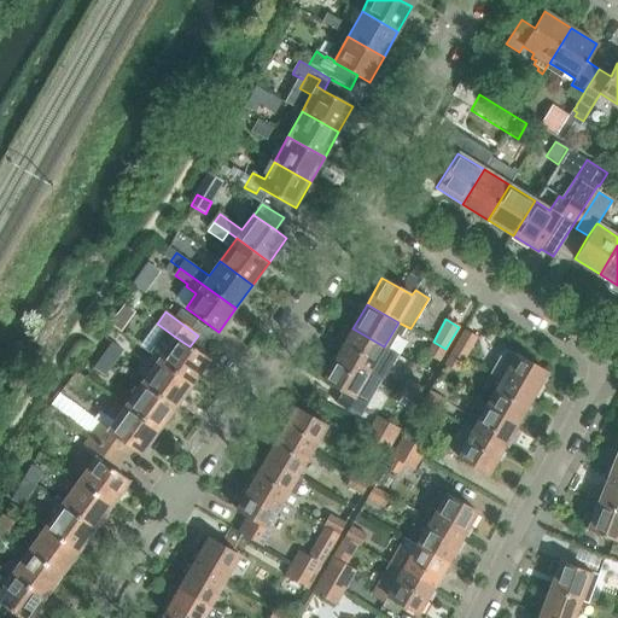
[(353,328),(338,354),(369,372),(384,347),(353,328)]
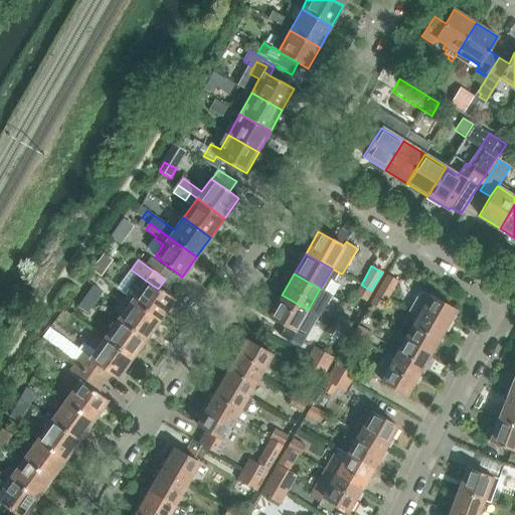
[(386,275),(375,294),(386,300),(397,281),(386,275)]
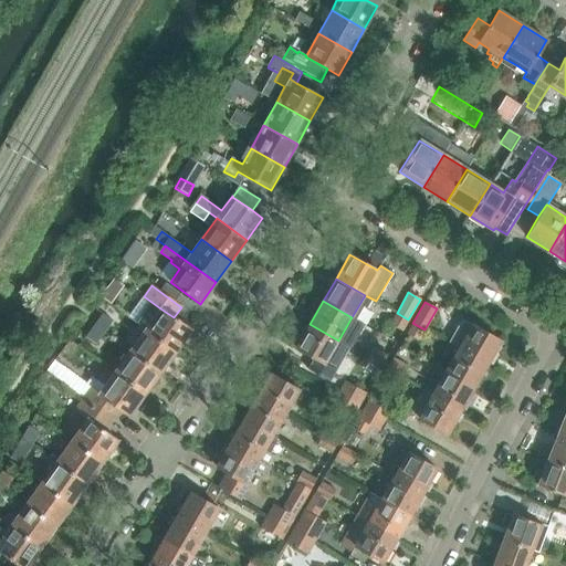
[(160,308),(145,329),(176,353),(191,331),(174,317),(160,308)]
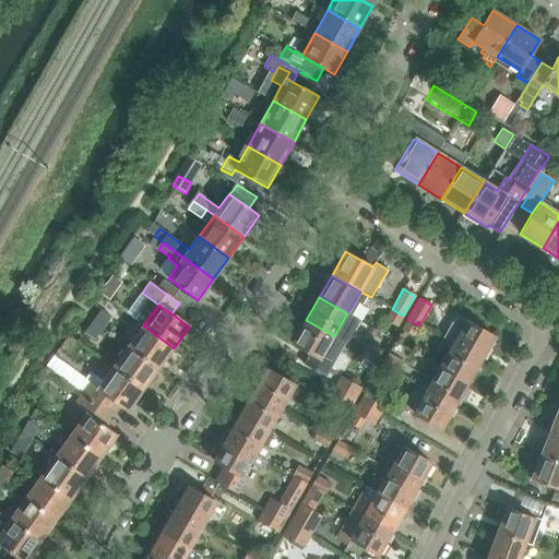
[(392,309),(385,321),(397,328),(403,316),(392,309)]
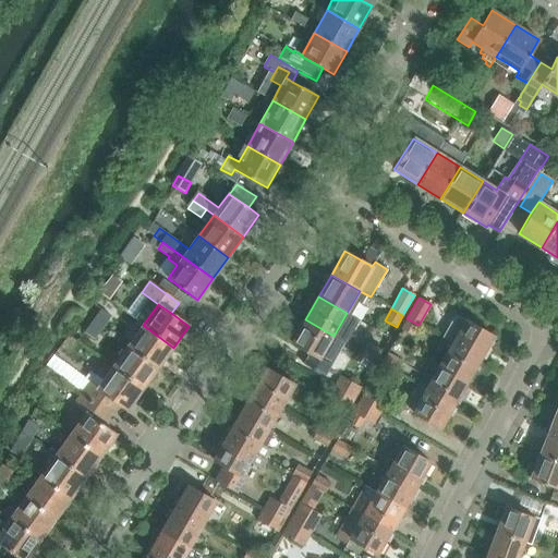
[(457,315),(444,339),(481,360),(494,337),(457,315)]
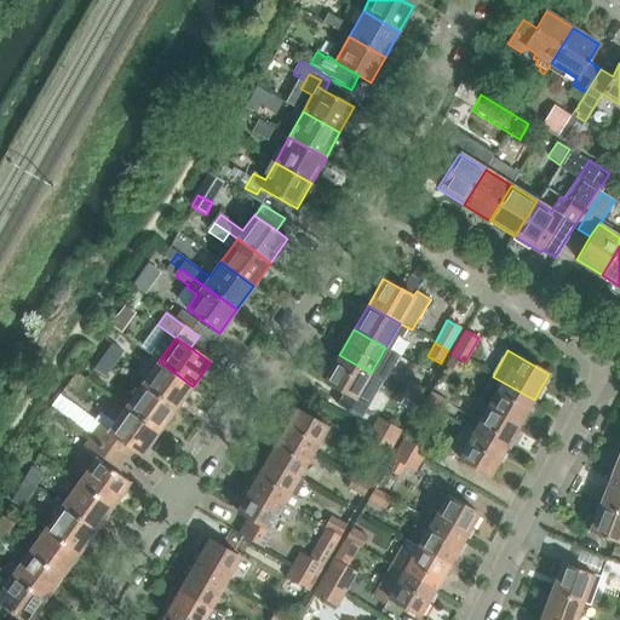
[(452,354),(446,366),(458,373),(465,361),(452,354)]
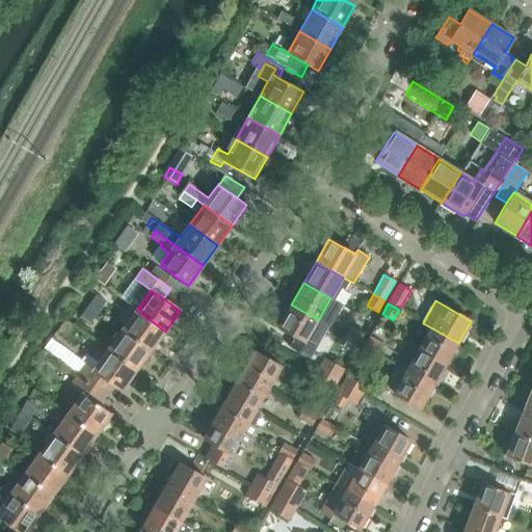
[(318,320),(291,304),(277,327),(304,343),(318,320)]
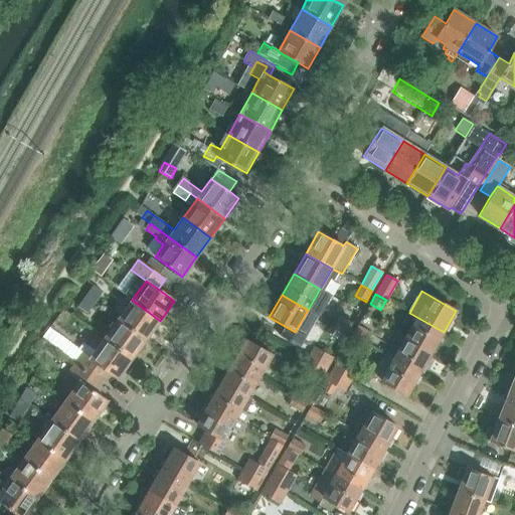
[(132,300),(118,320),(146,340),(160,321),(132,300)]
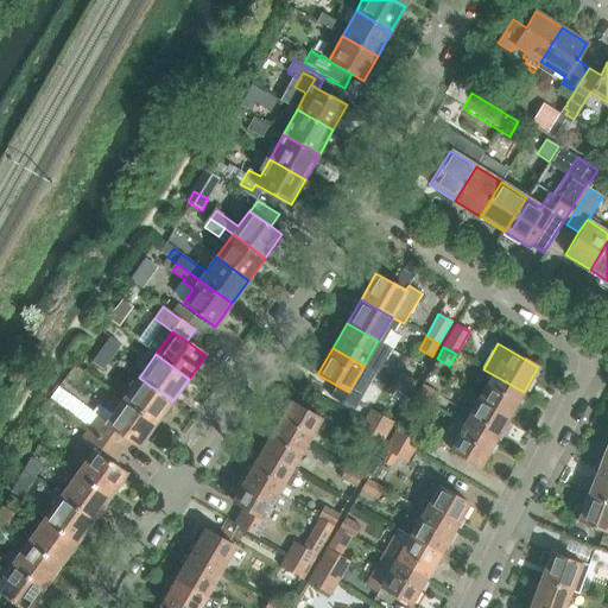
[(524,392),(483,369),(476,381),(486,386),(479,399),(510,417),(524,392)]
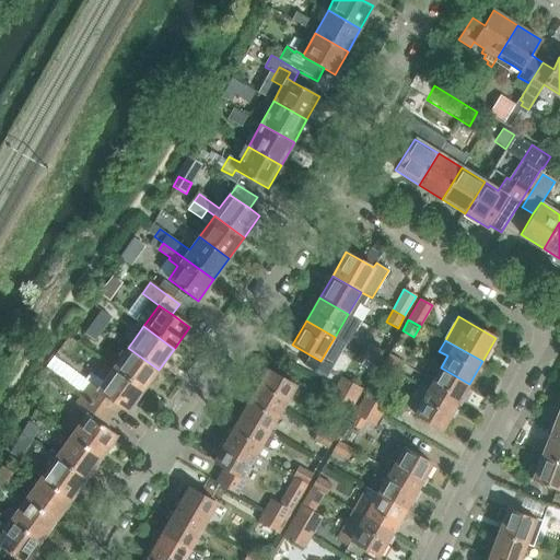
[(369,343),(363,353),(377,362),(383,352),(369,343)]
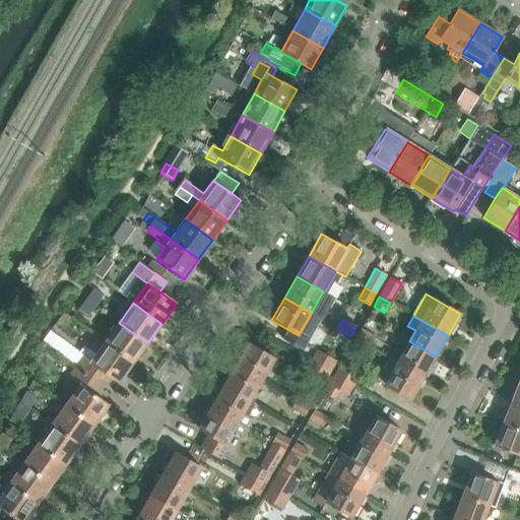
[(119,323),(105,342),(133,363),(147,343),(119,323)]
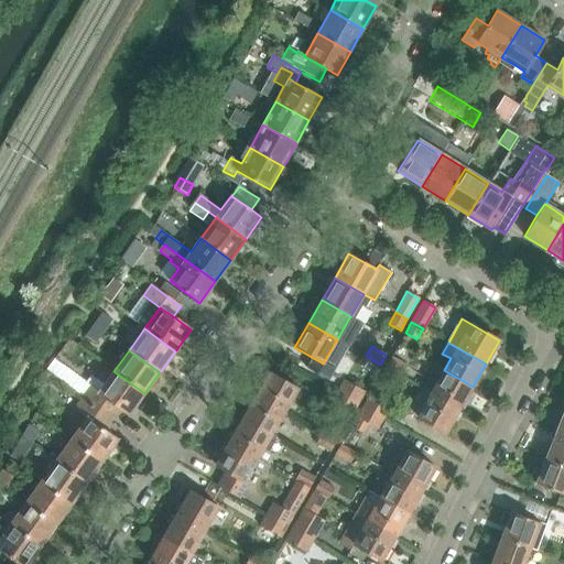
[(391,357),(386,367),(400,376),(405,366),(391,357)]
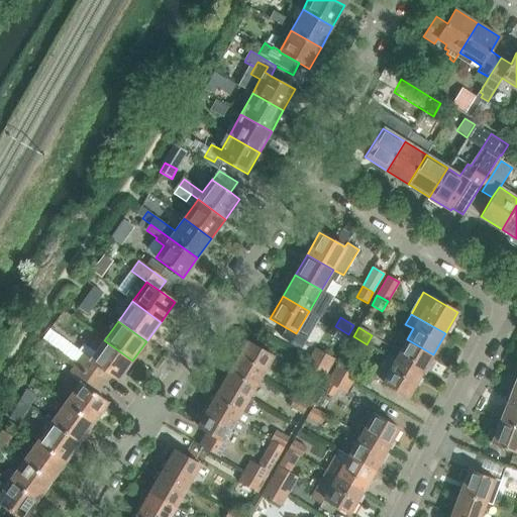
[(399,335),(387,355),(421,376),(433,354),(407,339),(399,335)]
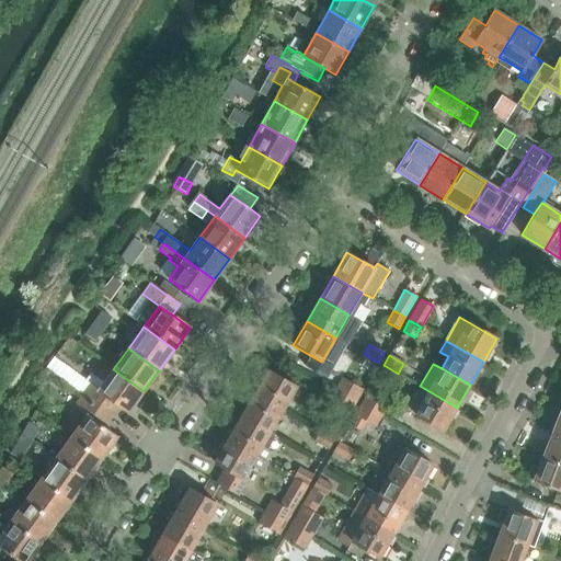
[(144,391),(113,369),(98,391),(119,407),(128,413),(144,391)]
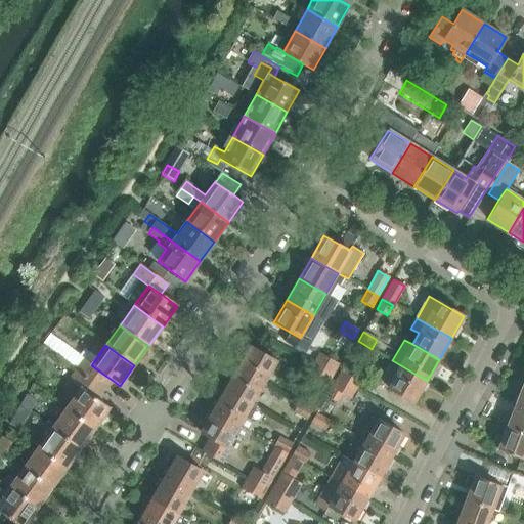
[(250,346),(237,367),(264,383),(276,361),(250,346)]
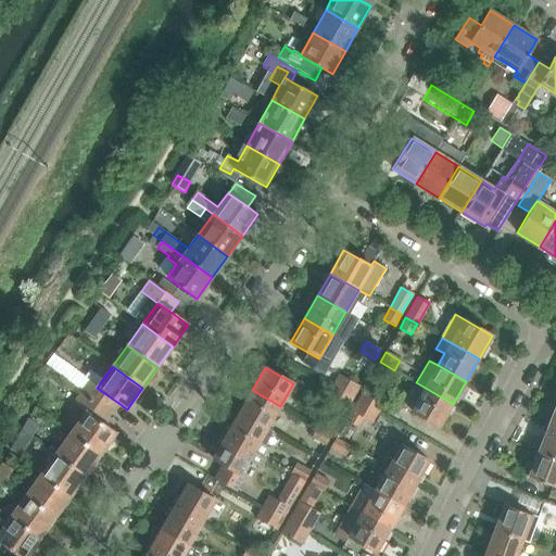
[(339,375),(333,384),(353,396),(359,387),(339,375)]
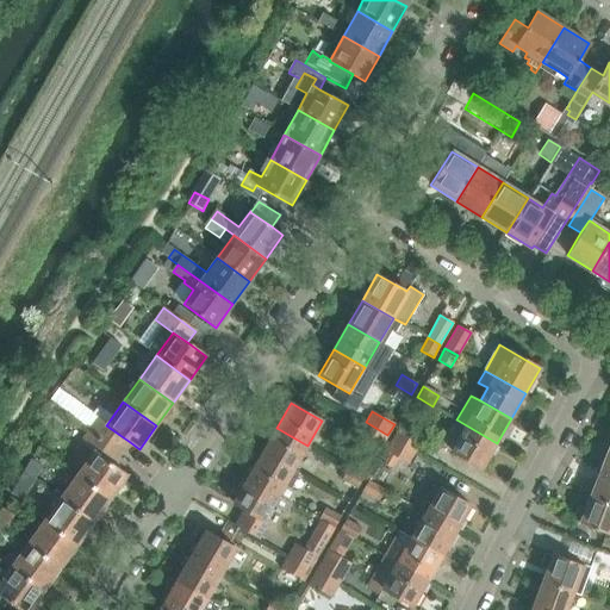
[(89,431),(122,454),(130,442),(106,425),(98,419),(89,431)]
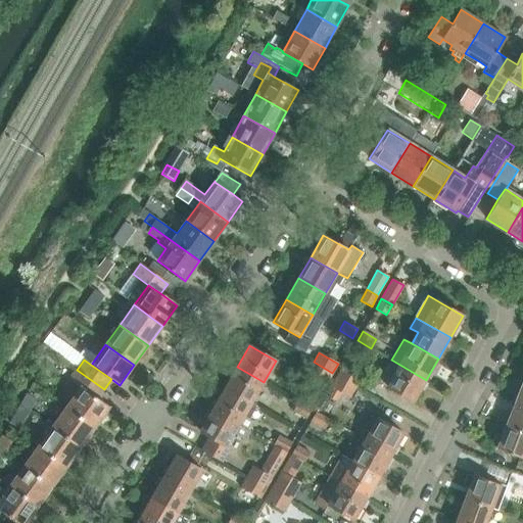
[(391,360),(379,382),(413,401),(426,380),(391,360)]
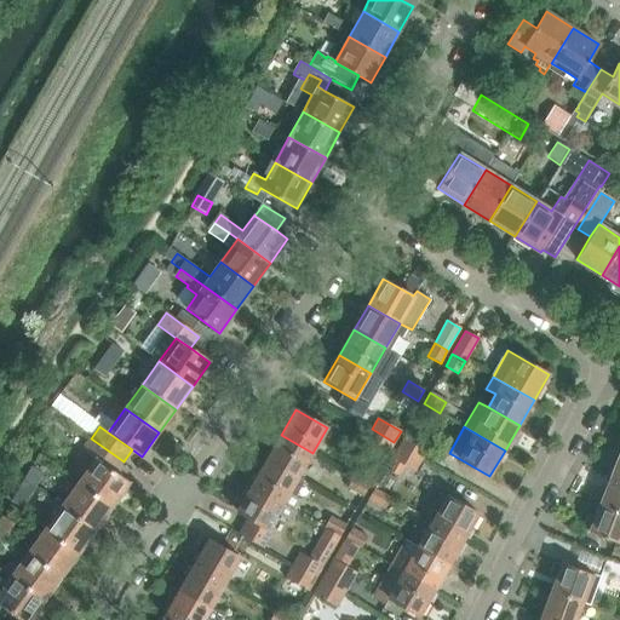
[(372,429),(363,443),(386,457),(394,442),(372,429)]
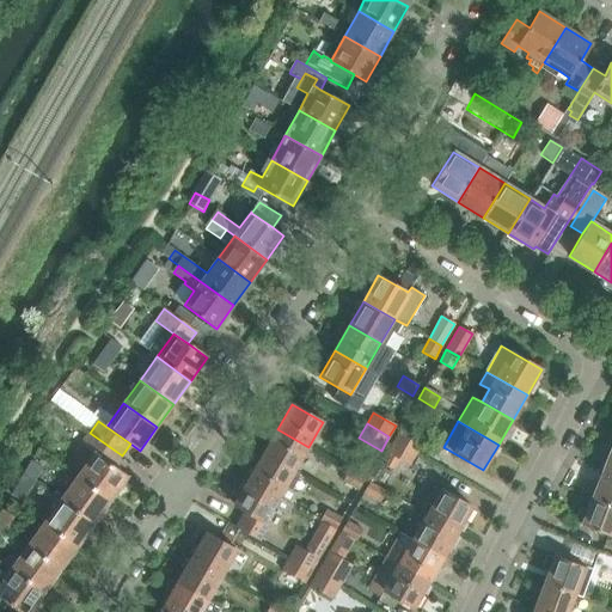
[(421,439),(401,428),(395,439),(414,451),(421,439)]
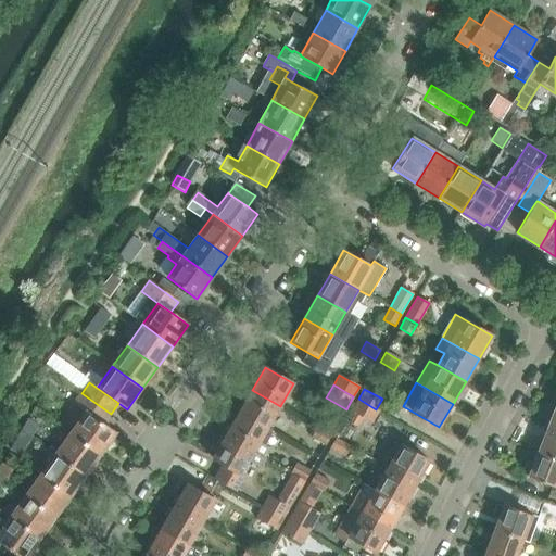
[(252,390),(239,413),(267,429),(280,406),(252,390)]
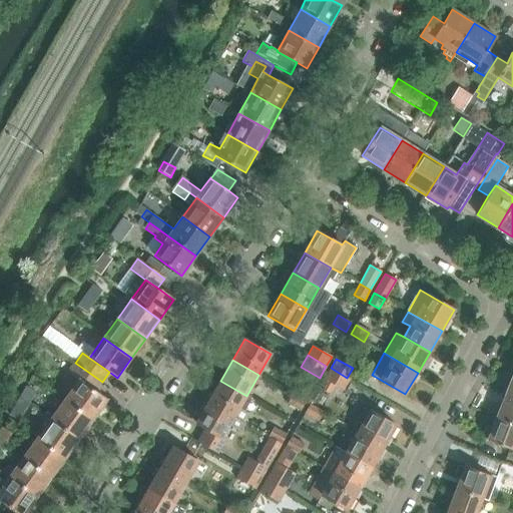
[(102,382),(75,363),(68,372),(79,380),(94,391),(102,382)]
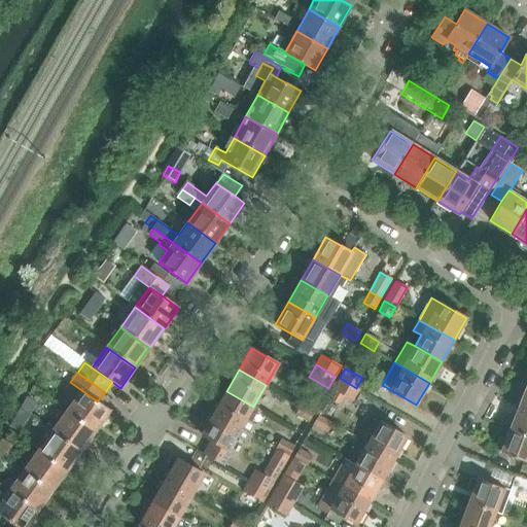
[(340,378),(327,398),(336,402),(341,394),(350,399),(356,388),(340,378)]
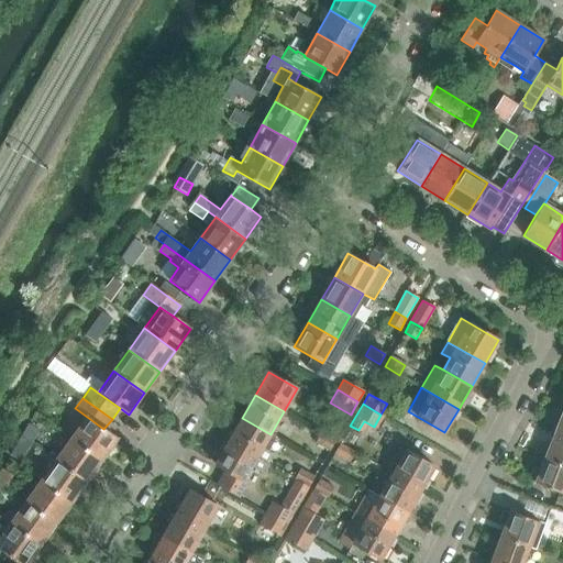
[(87,417),(70,439),(101,461),(118,439),(103,429),(87,417)]
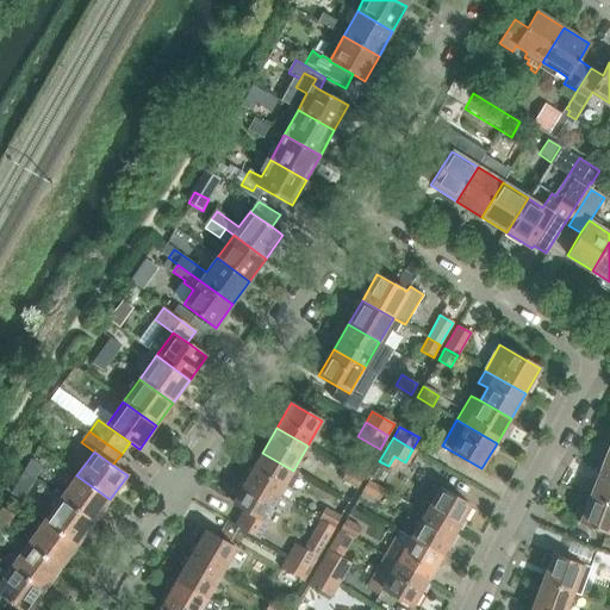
[(262,453),(248,478),(279,496),(290,502),(296,491),(291,489),(299,474),(293,471),(262,453)]
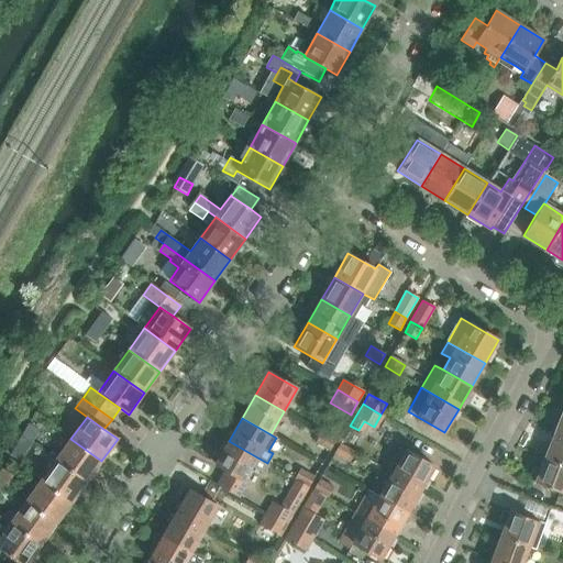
[(29,424),(22,437),(28,439),(32,442),(39,431),(29,424)]
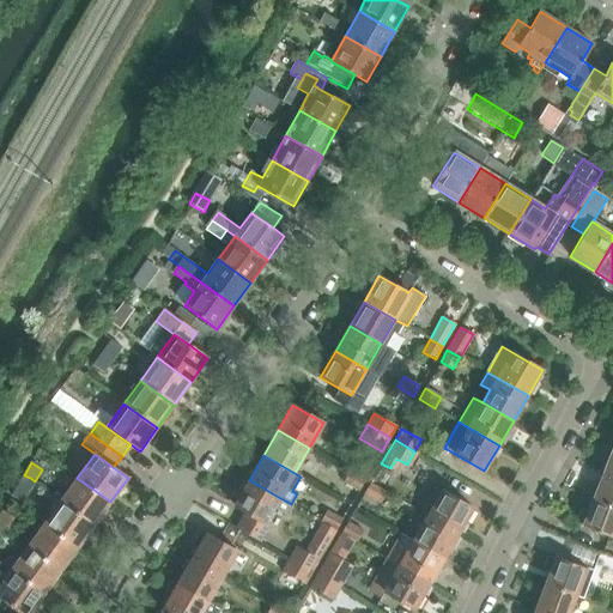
[(350,471),(344,483),(358,491),(365,480),(350,471)]
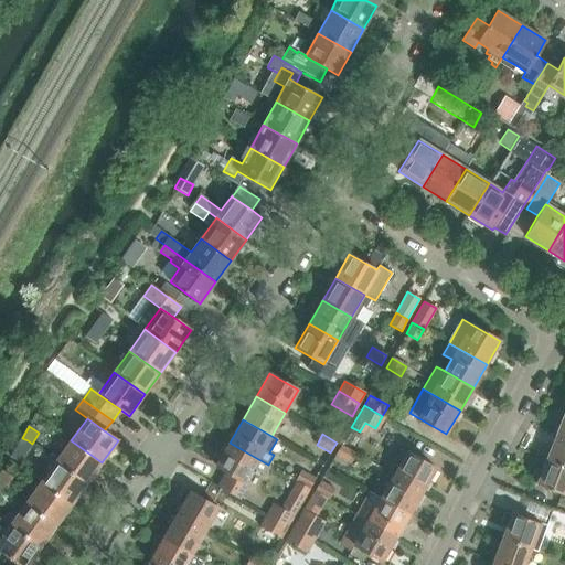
[(564,438),(556,435),(546,459),(564,466),(564,438)]
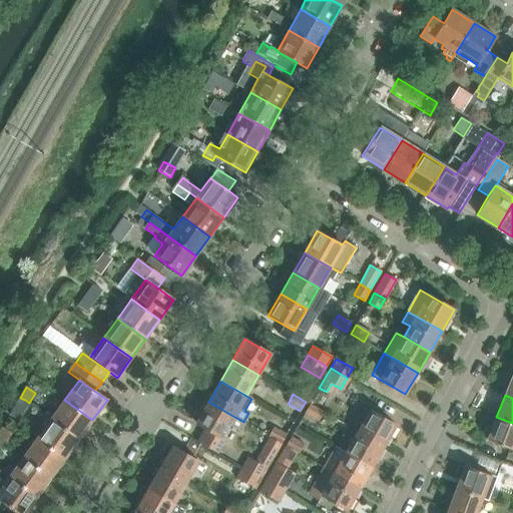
[(20,398),(10,415),(19,420),(29,403),(25,400),(20,398)]
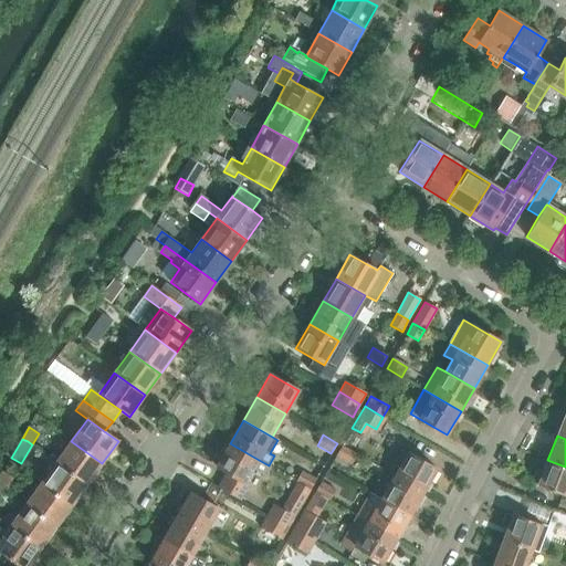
[(102,463),(71,441),(56,462),(87,484),(102,463)]
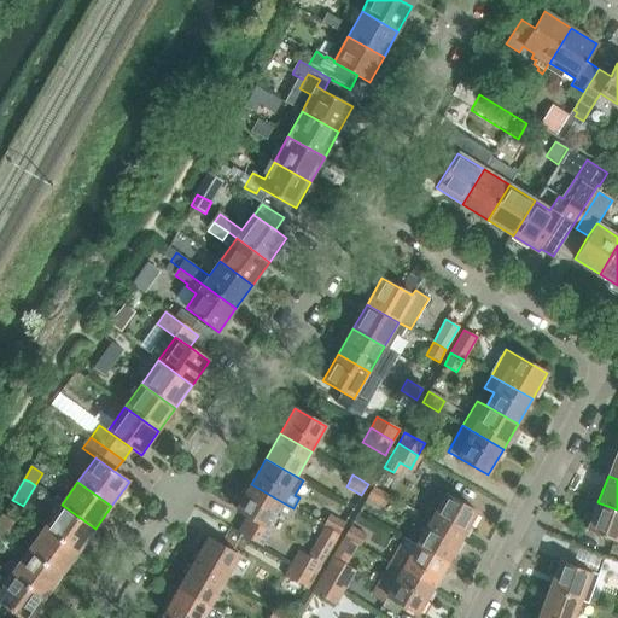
[(283,502),(251,484),(235,509),(267,528),(283,502)]
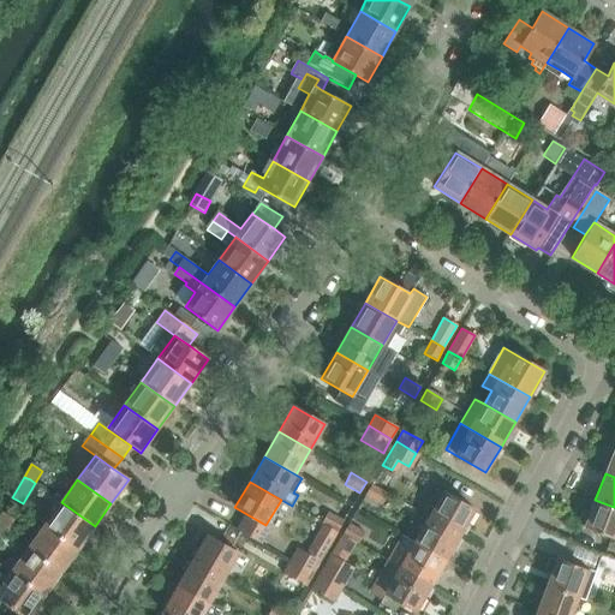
[(371,484),(365,495),(381,505),(387,493),(371,484)]
